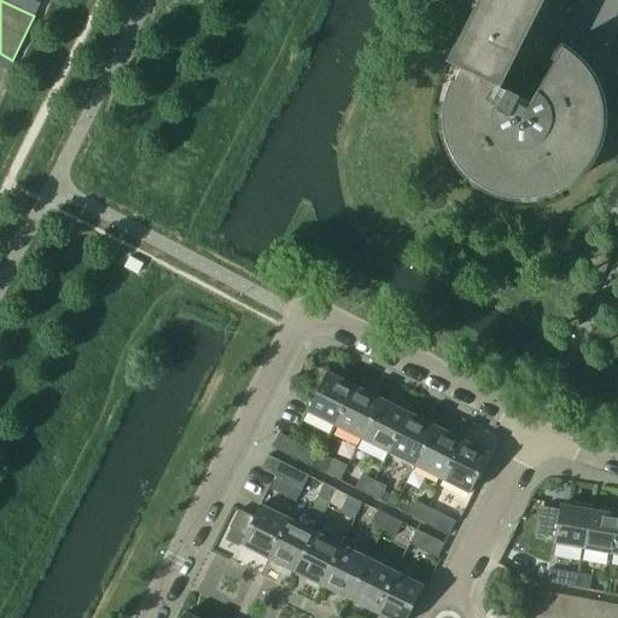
[(617,0),(483,0),(450,64),(460,69),(493,85),(535,0),(617,0)]
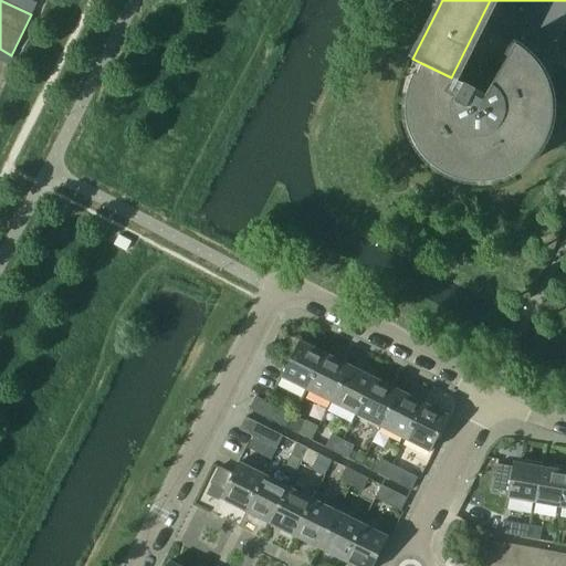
[(405,101),(405,107),(405,118),(407,129),(410,138),(416,147),(422,156),(429,164),(438,170),(447,175),(456,178),(465,180),(470,181),(478,181),(488,181),(496,179),(503,177),(509,175),(517,170),(526,164),(531,159),(535,154),(540,149),(544,142),(546,134),(548,128),(551,122),(552,114),(552,106),(551,98),(549,93),(548,85),(545,79),(542,72),(538,65),(534,60),(527,53),(519,46),(514,44),(483,29),(457,81),(451,77),(421,63),(415,74),(412,73),(409,82),(407,87),(406,94),(405,101)]
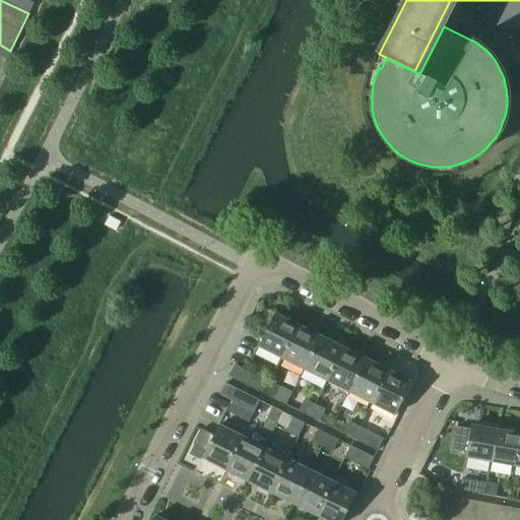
[(281,358),(298,326),(274,314),(258,346),(281,358)]
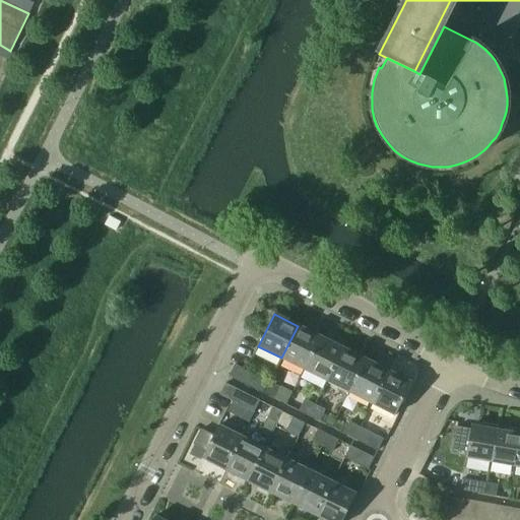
[(281,358),(304,370),(320,337),(298,326),(281,358)]
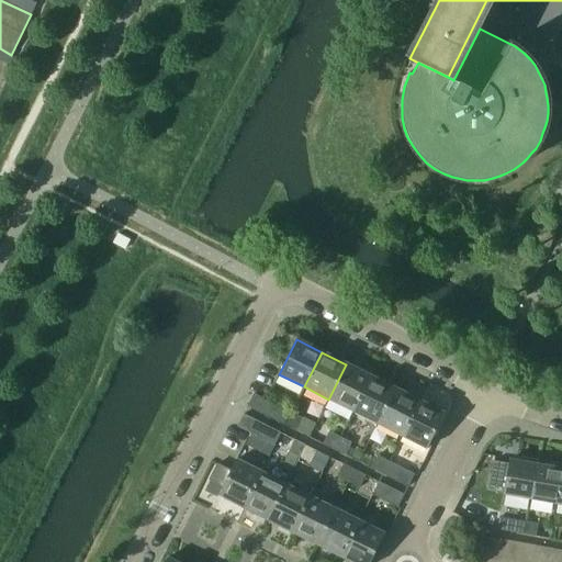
[(328,400),(352,412),(370,377),(346,364),(328,400)]
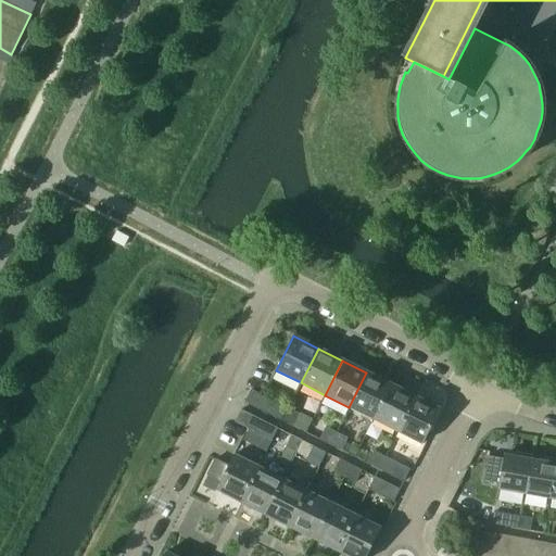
[(349,407),(374,419),(391,384),(366,373),(349,407)]
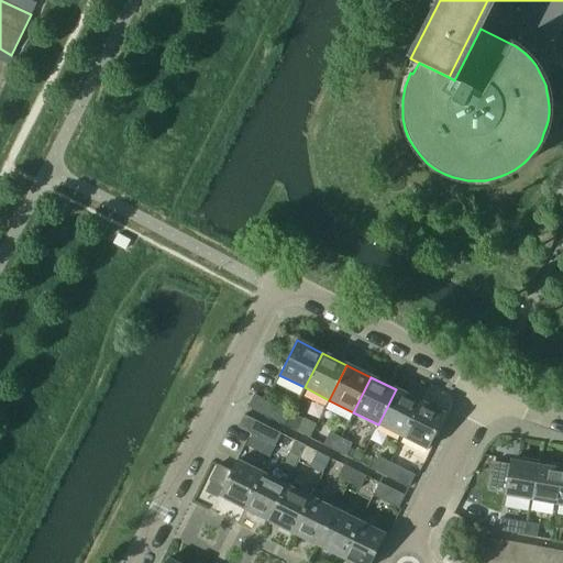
[(378,424),(403,437),(420,401),(396,389),(378,424)]
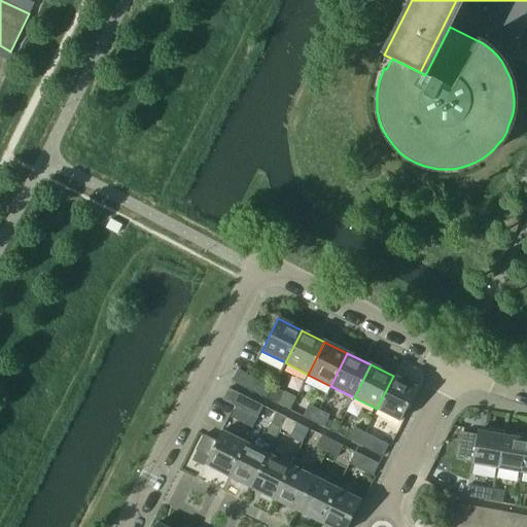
[(267,399),(273,388),(237,370),(231,382),(267,399)]
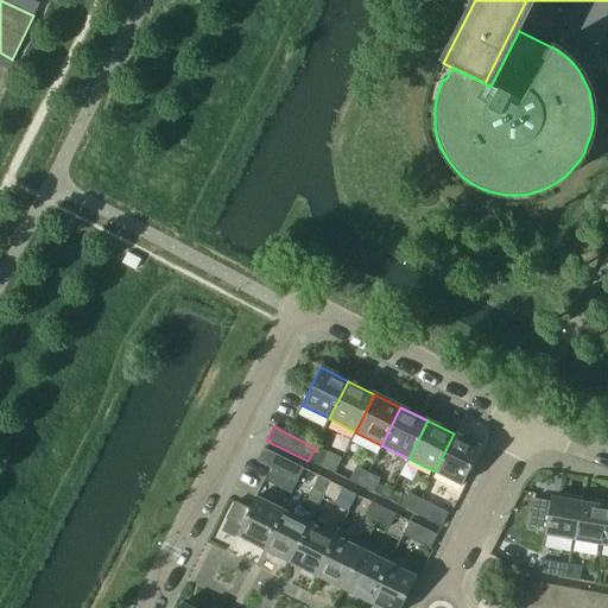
[(454,434),(435,472),(461,485),(480,447),(454,434)]
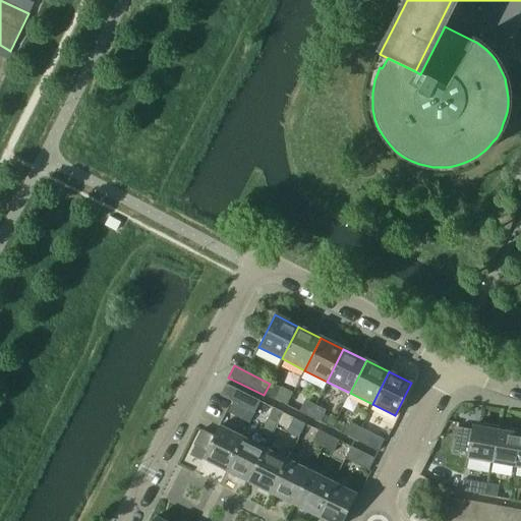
[(259,402),(248,396),(225,384),(219,396),(242,407),(254,413),(259,402)]
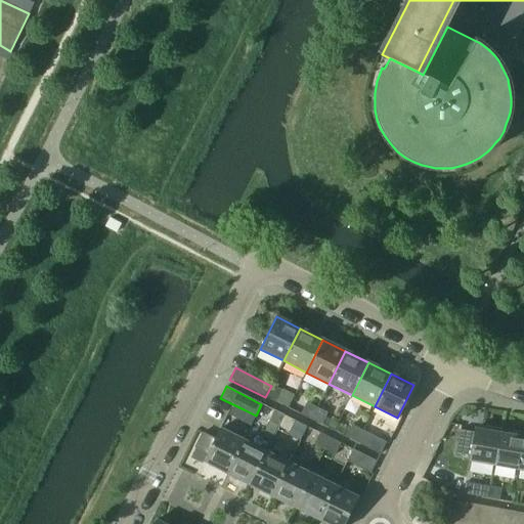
[(281,390),(271,386),(265,397),(275,402),(281,390)]
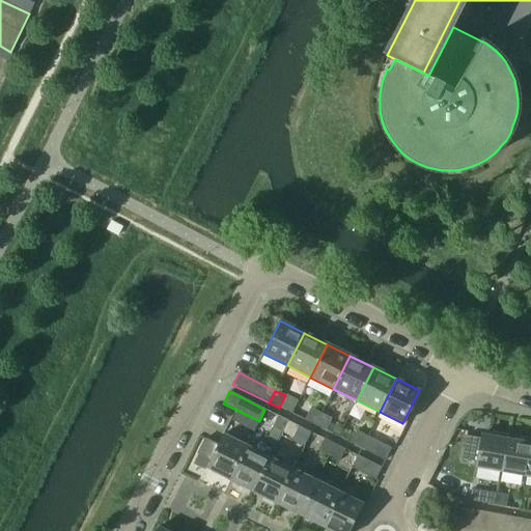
[(315,425),(322,413),(310,407),(304,420),(315,425)]
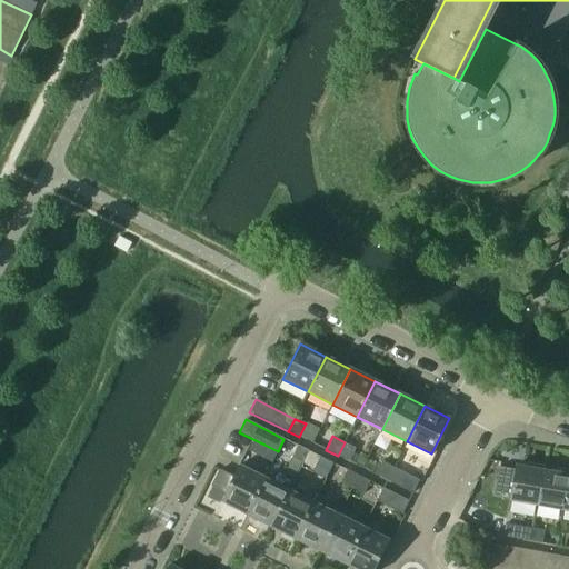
[(356,448),(345,442),(338,456),(349,461),(356,448)]
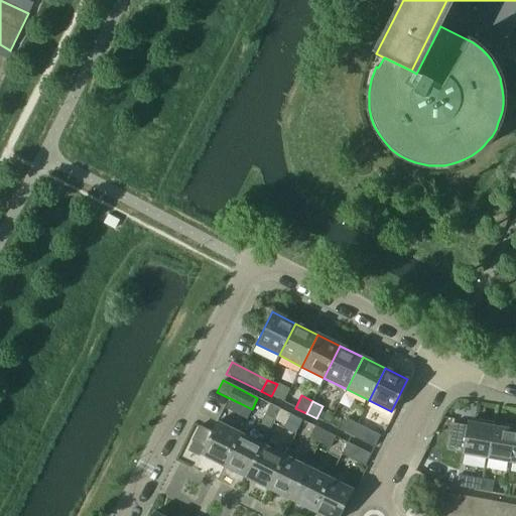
[(274,421),(280,409),(269,404),(263,416),(274,421)]
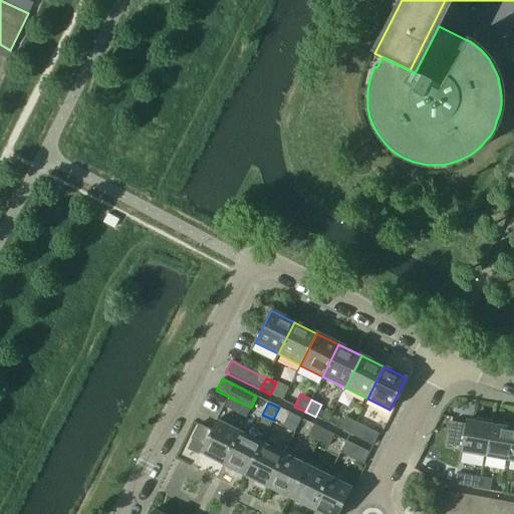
[(289,413),(279,408),(273,420),(284,425),(289,413)]
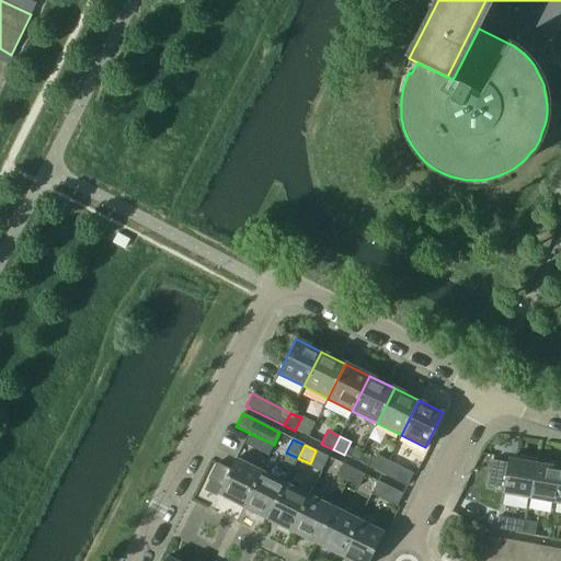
[(370,468),(381,473),(388,461),(376,456),(370,468)]
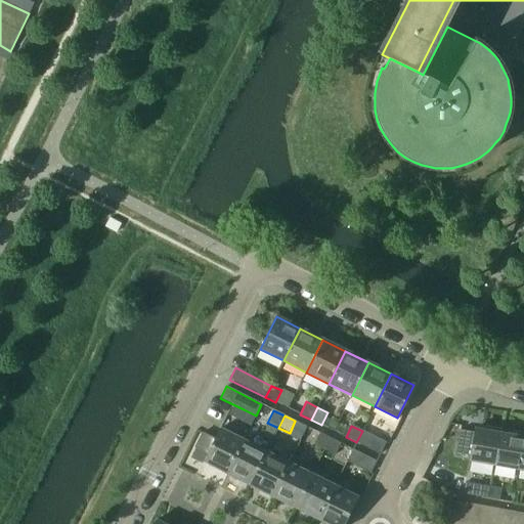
[(461,430),(455,455),(470,459),(470,461),(494,465),(500,432),(500,429),(483,426),(483,430),(475,428),(475,433),(461,430)]
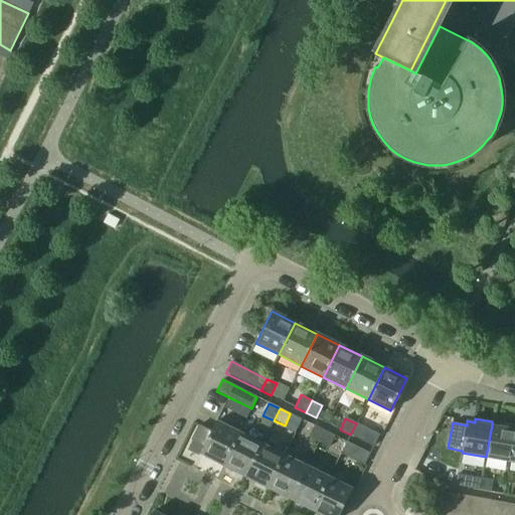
[(223,465),(239,433),(216,420),(211,431),(199,424),(198,425),(191,440),(204,446),(200,453),(223,465)]
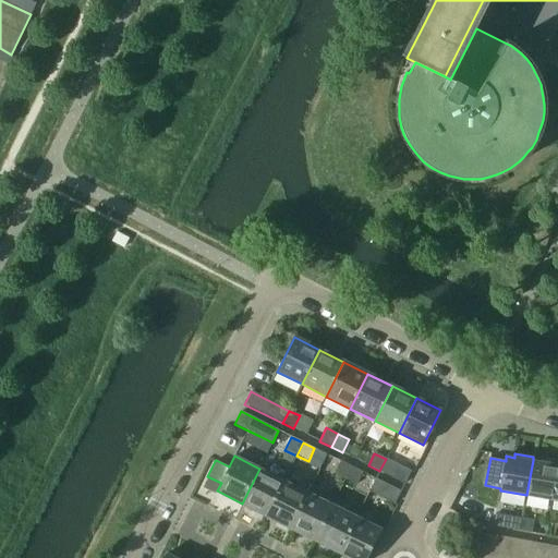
[(533,460),(526,495),(552,499),(557,465),(557,460),(541,458),(540,461),(533,460)]
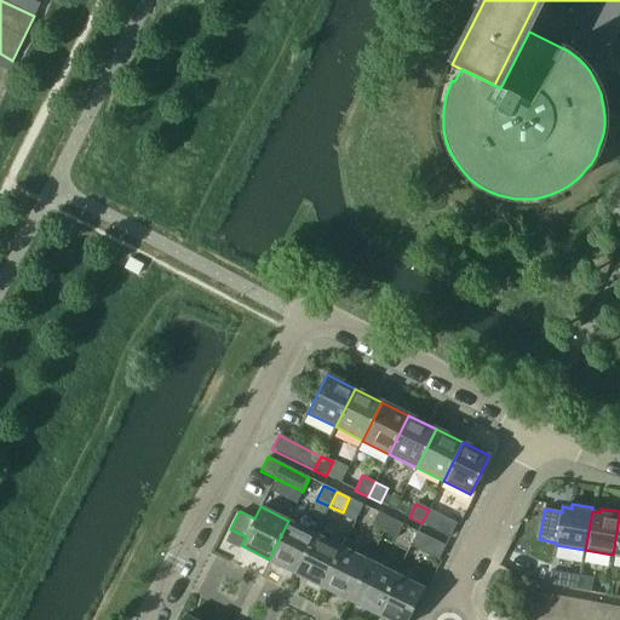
[(429,510),(422,523),(449,537),(455,523),(429,510)]
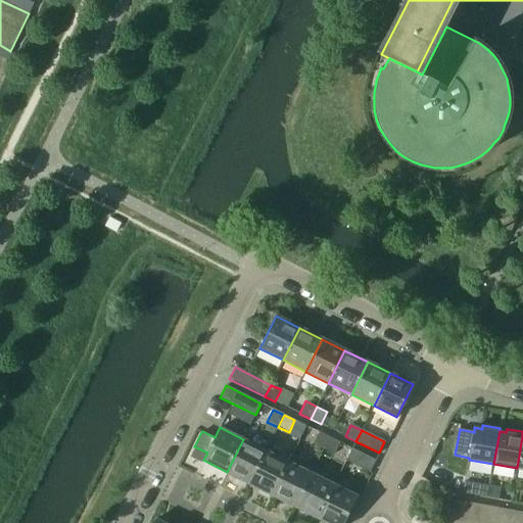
[(324,449),(330,437),(319,432),(313,444),(324,449)]
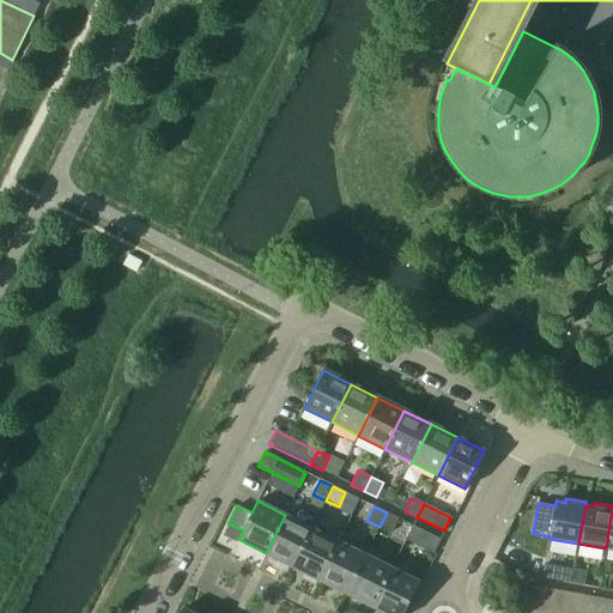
[(398,519),(387,513),(380,527),(392,533),(398,519)]
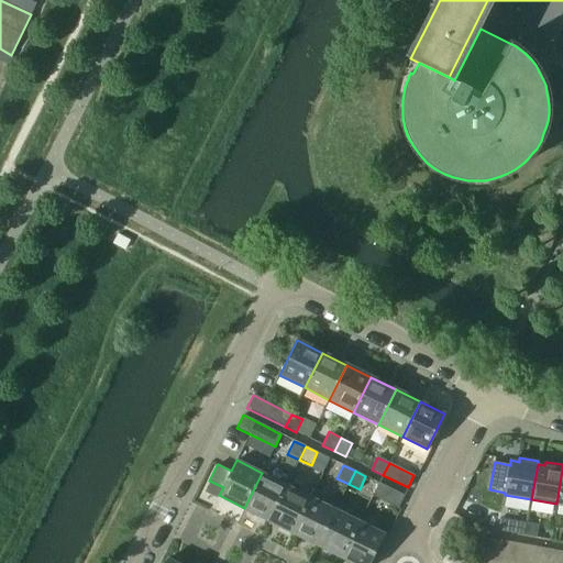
[(244,508),(268,520),(286,485),(262,473),(244,508)]
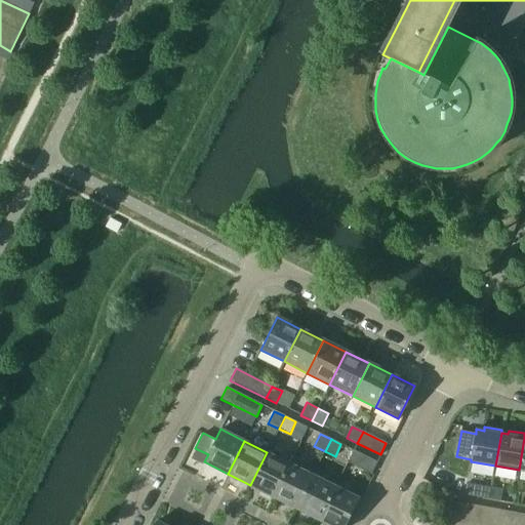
[(348,462),(370,475),(376,462),(354,450),(348,462)]
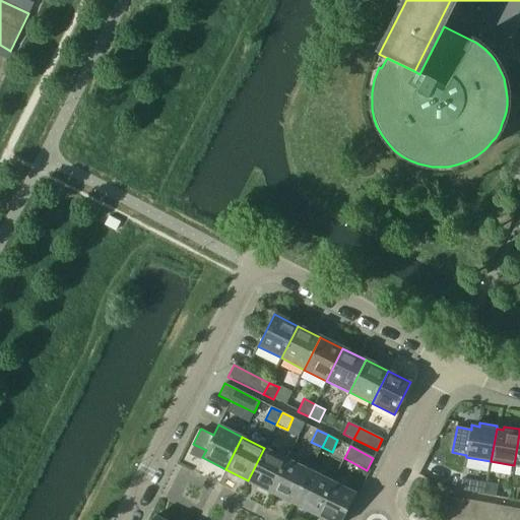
[(248,480),(270,492),(286,459),(264,448),(248,480)]
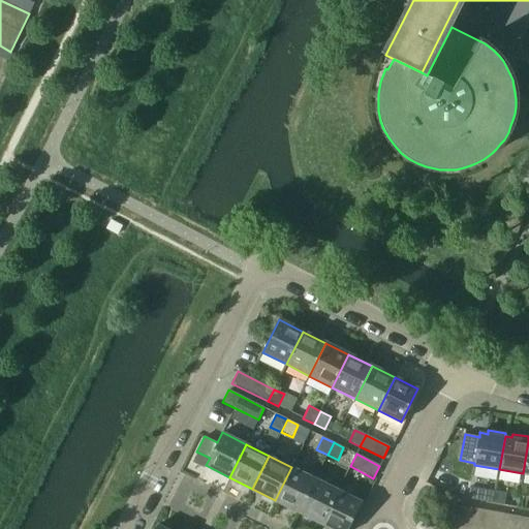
[(275,500),(299,512),(315,479),(291,467),(275,500)]
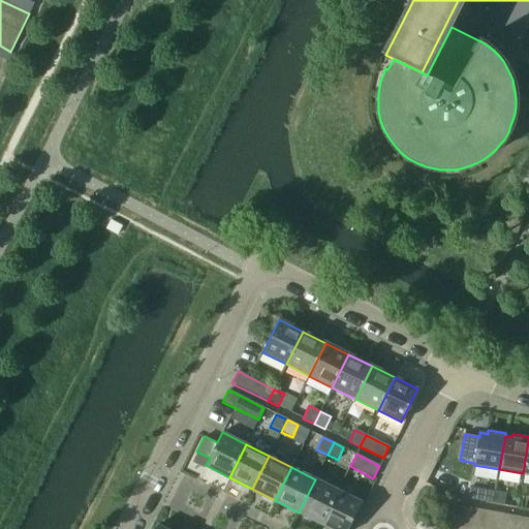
[(299,512),(321,524),(338,491),(315,479),(299,512)]
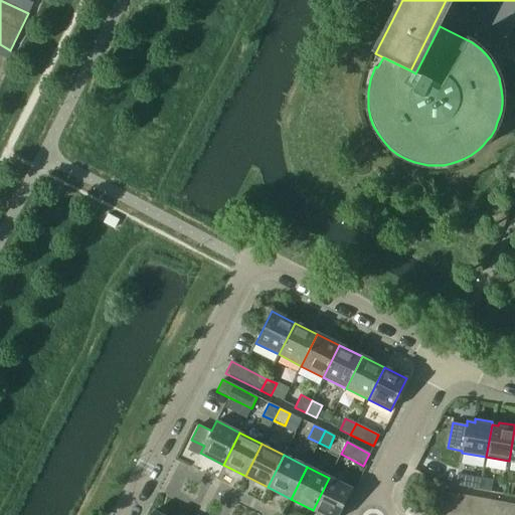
[(480,490),(482,478),(458,474),(456,485),(480,490)]
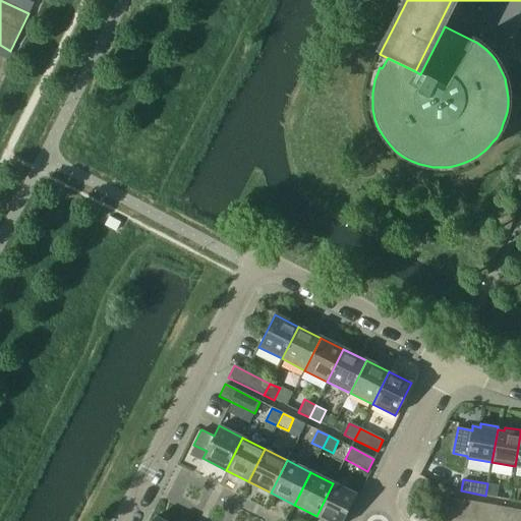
[(333,483),(316,516),(326,520),(342,520),(355,495),(333,483)]
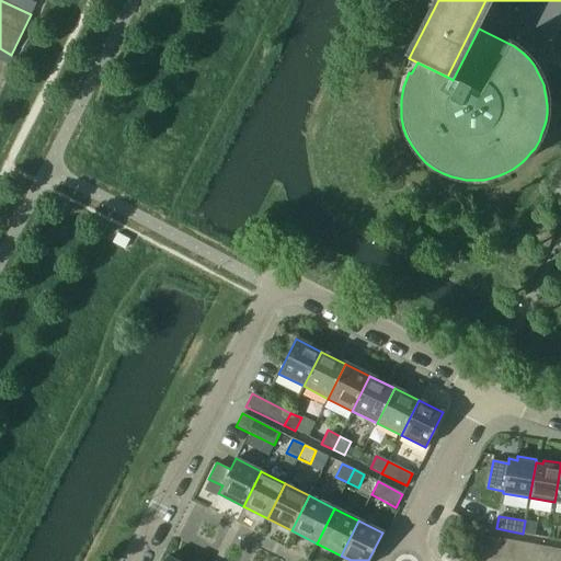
[(525,521),(523,534),(535,536),(537,523),(525,521)]
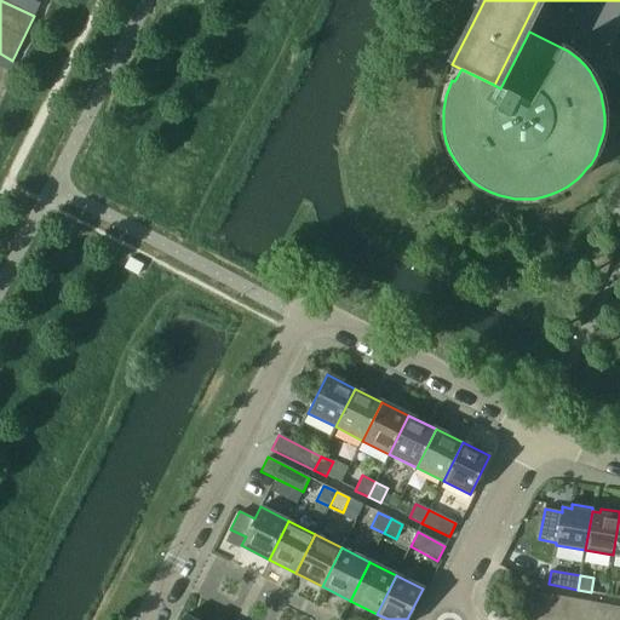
[(526,619),(527,619),(539,619),(545,592),(532,590),(526,619)]
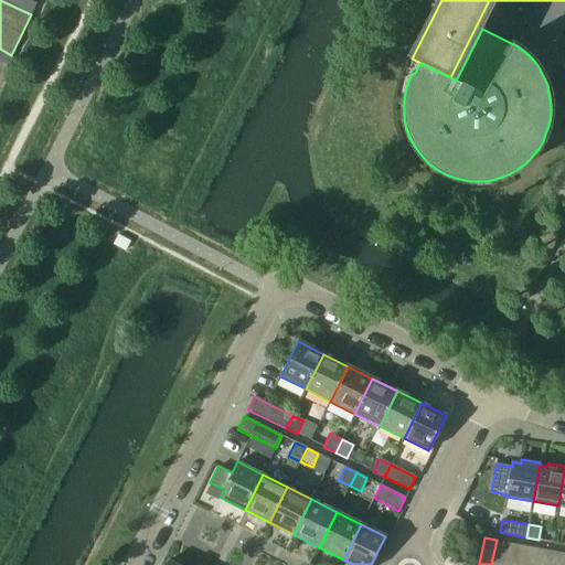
[(491,564),(504,564),(510,543),(497,540),(491,564)]
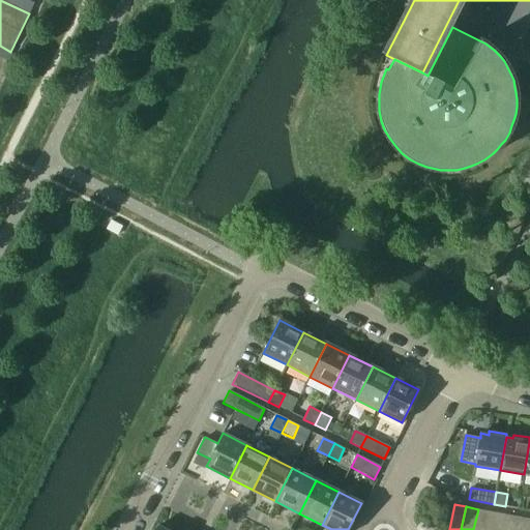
[(473,529),(487,529),(491,511),(478,509),(473,529)]
